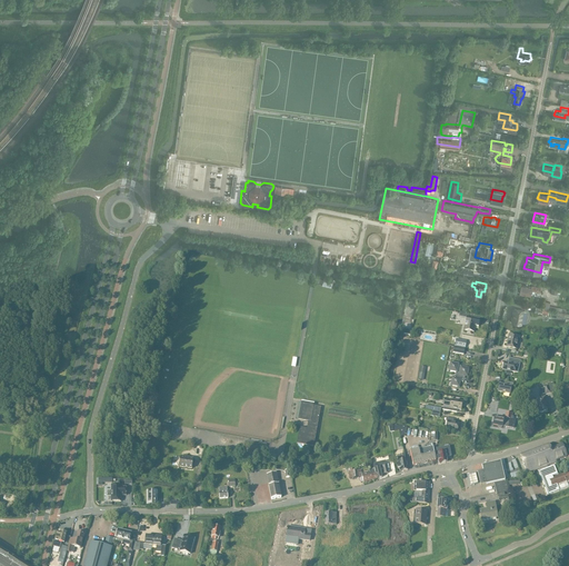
[(520,290),(527,291),(530,293),(531,288),(540,289),(541,285),(532,283),(531,285),(521,283),(520,286),(519,288),(520,289),(520,290)]
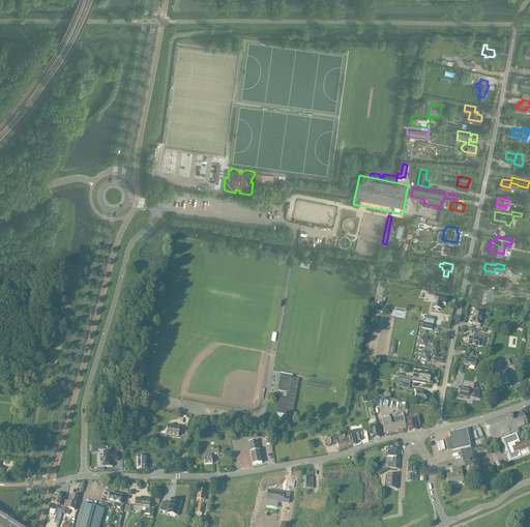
[(524,285),(511,282),(512,279),(507,277),(505,284),(524,288),(524,285)]
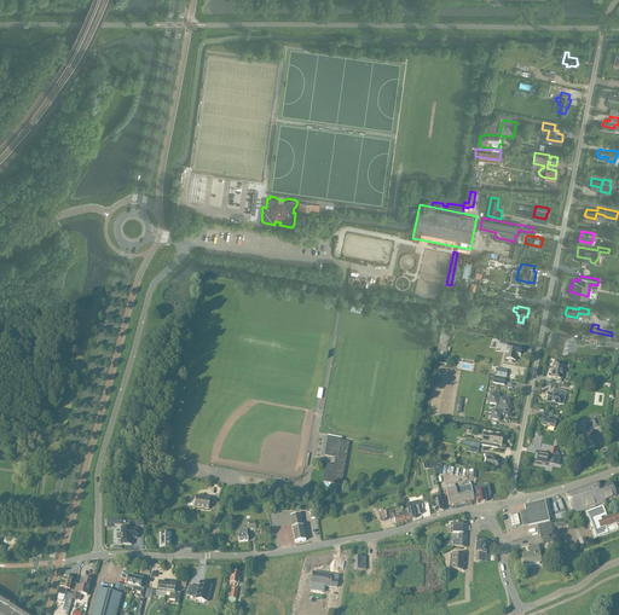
[(571,335),(560,332),(556,347),(567,349),(571,335)]
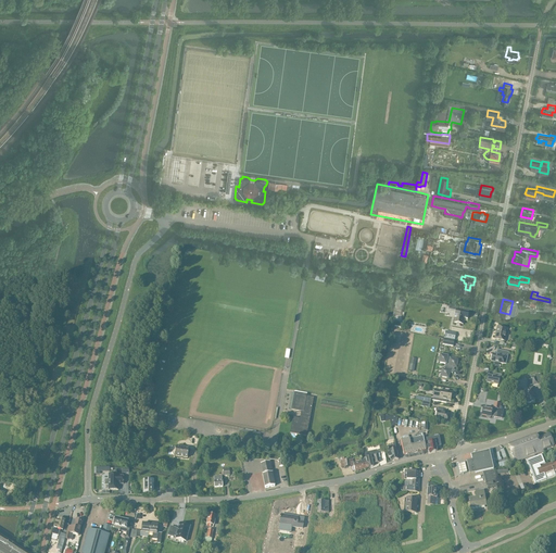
[(555,311),(555,304),(555,303),(545,302),(543,309),(555,311)]
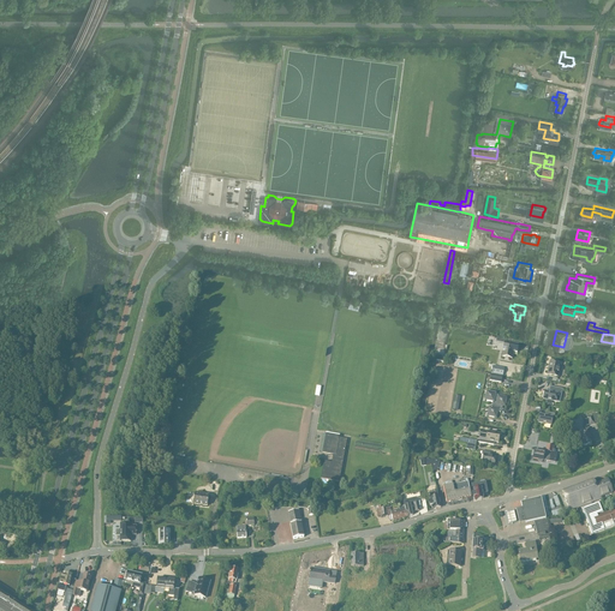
[(502,353),(512,355),(513,348),(517,349),(519,342),(505,339),(502,353)]
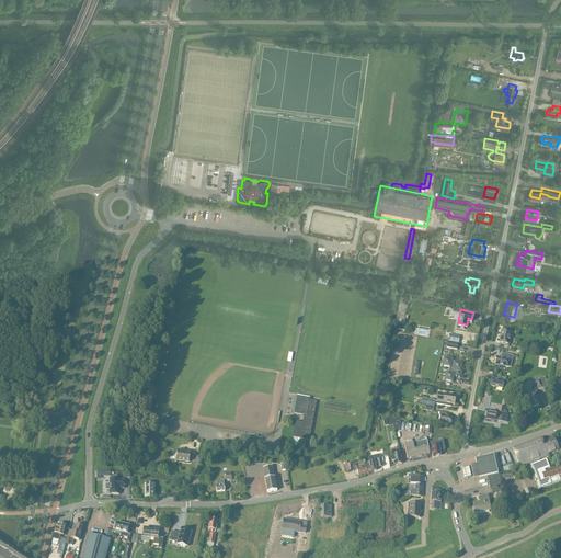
[(500,339),(508,341),(511,329),(502,327),(500,339)]
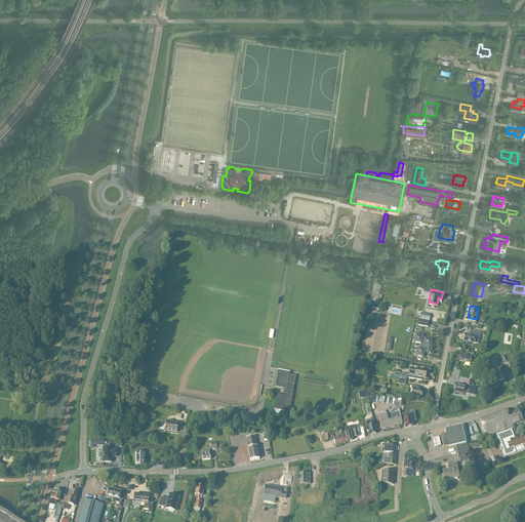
[(470,327),(469,332),(465,331),(463,338),(475,340),(478,342),(480,329),(470,327)]
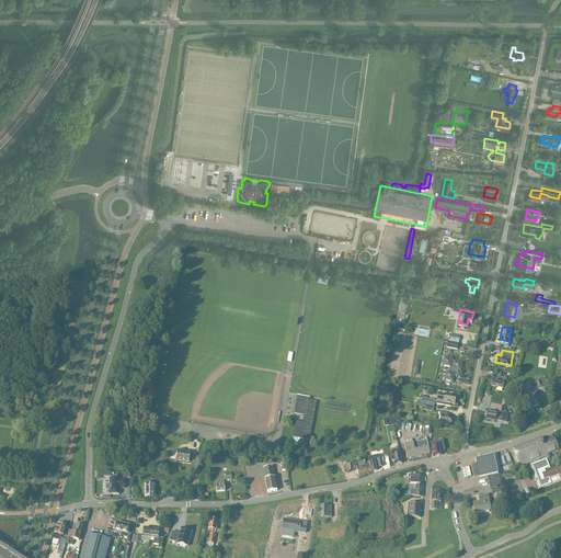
[(446,368),(444,377),(453,379),(454,375),(455,374),(456,374),(459,372),(458,369),(459,368),(460,368),(462,360),(453,357),(453,356),(444,354),(442,363),(449,365),(448,367),(447,368),(446,368)]
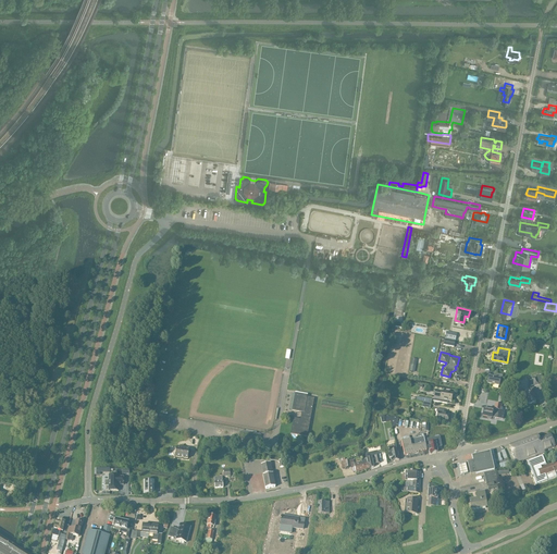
[(487,380),(499,382),(500,376),(502,376),(503,372),(496,371),(495,374),(489,372),(487,380)]
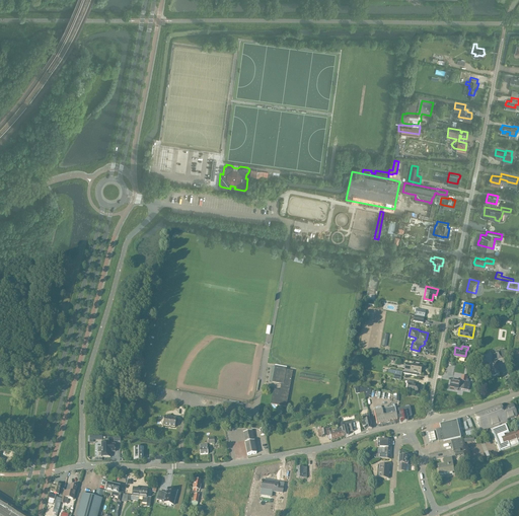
[(494,358),(507,353),(504,346),(496,349),(497,353),(495,353),(493,354),(494,358)]
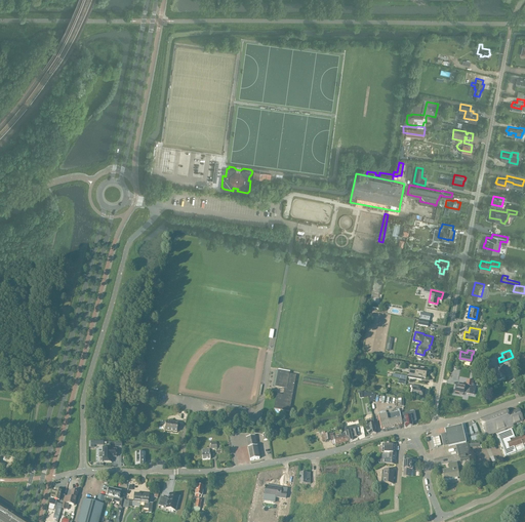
[(501,368),(500,364),(493,367),(496,378),(497,378),(498,378),(500,377),(501,376),(505,375),(503,372),(505,372),(502,368),(501,368)]
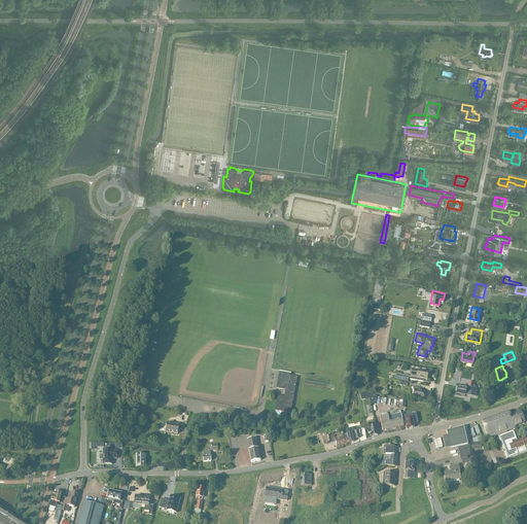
[(427,377),(428,370),(412,367),(410,377),(421,379),(421,376),(427,377)]
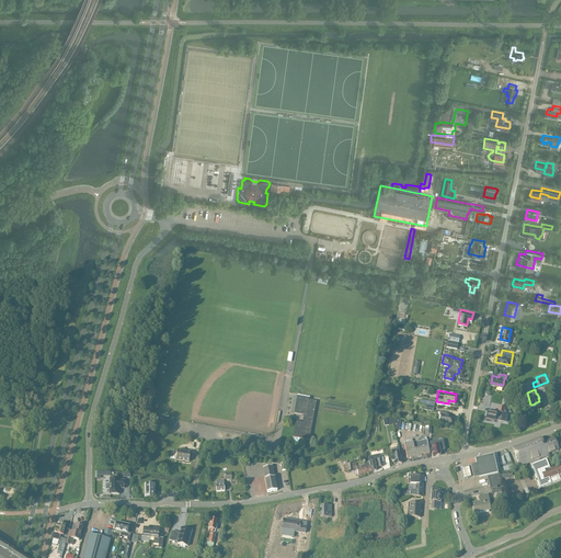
[(302,419),(296,418),(293,434),(310,437),(317,398),(309,397),(310,395),(297,393),(294,410),(304,412),(302,419)]
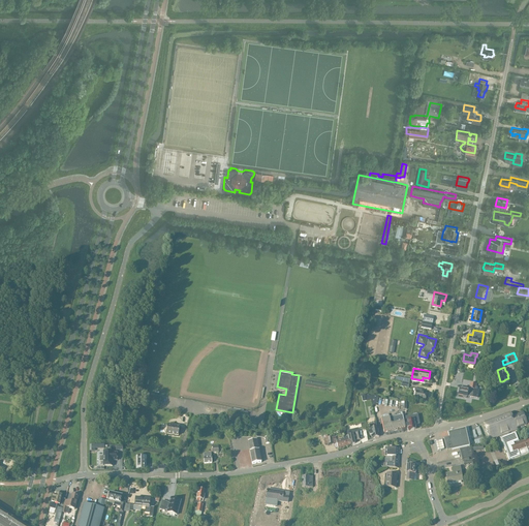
[(408,385),(410,376),(396,374),(395,379),(401,380),(400,383),(408,385)]
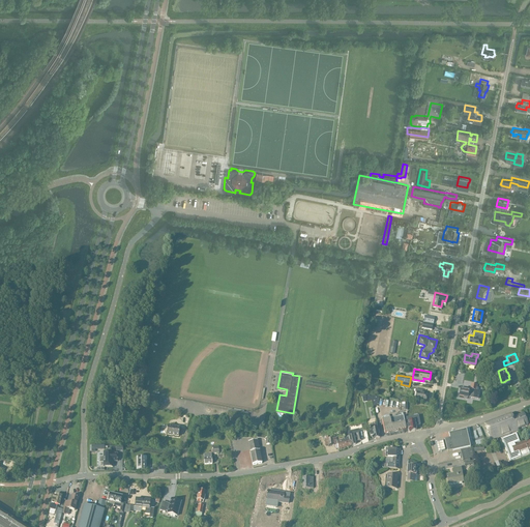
[(468,393),(468,394),(469,390),(477,391),(478,385),(476,385),(477,382),(471,381),(470,386),(471,386),(471,387),(461,385),(460,392),(464,393),(464,394),(464,396),(466,396),(467,396),(468,393)]
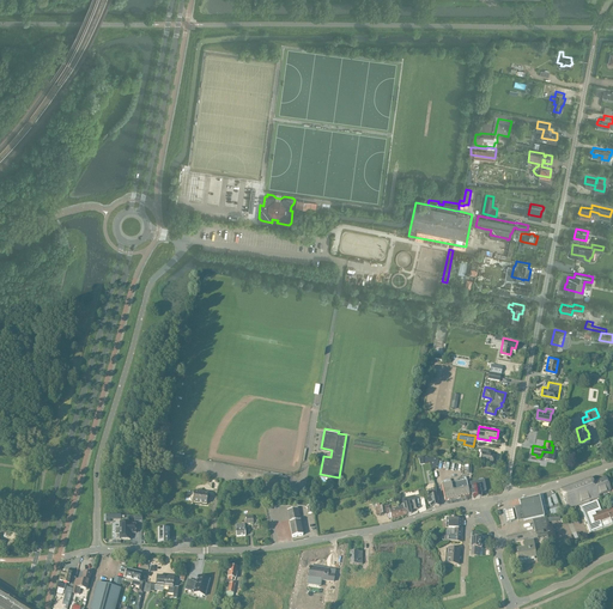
[(489,448),(480,446),(480,450),(481,450),(480,458),(492,461),(495,452),(489,451),(489,448)]
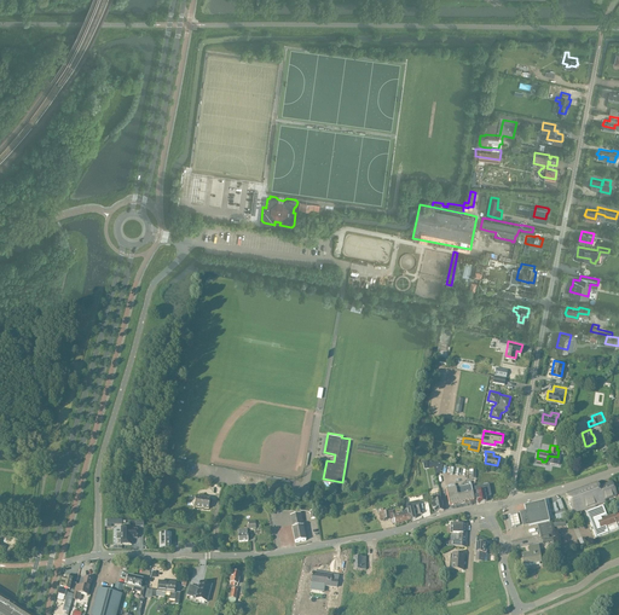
[(186,470),(187,462),(177,459),(175,469),(186,470)]
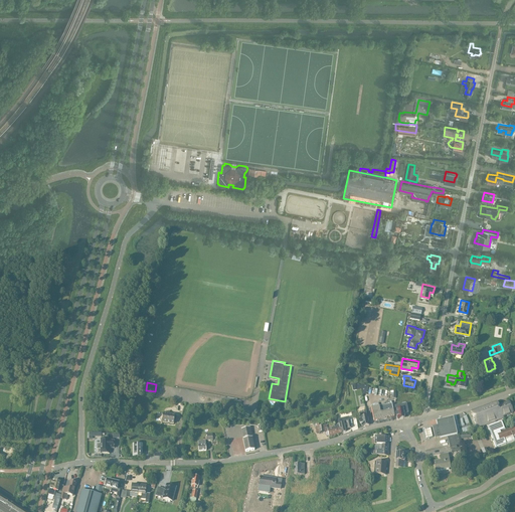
[(513,409),(509,398),(498,403),(503,413),(513,409)]
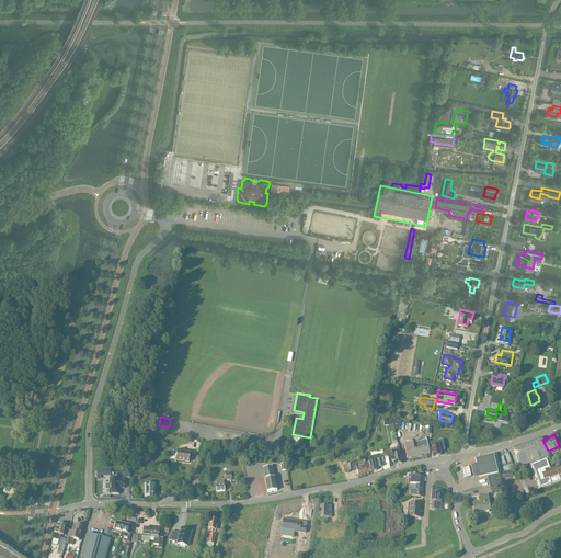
[(531,462),(531,464),(540,485),(560,477),(560,476),(560,462),(546,468),(545,467),(550,465),(547,455),(540,458),(539,456),(548,453),(548,451),(542,440),(541,435),(513,446),(519,464),(536,457),(537,459),(531,462)]
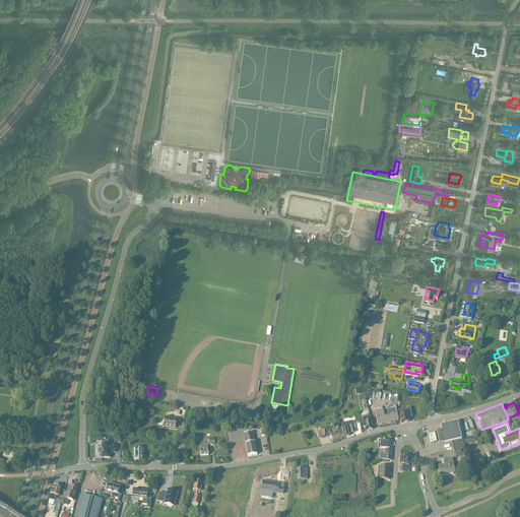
[(409,404),(398,407),(399,411),(400,414),(398,415),(399,417),(399,418),(401,417),(401,421),(408,419),(407,415),(411,414),(409,404)]
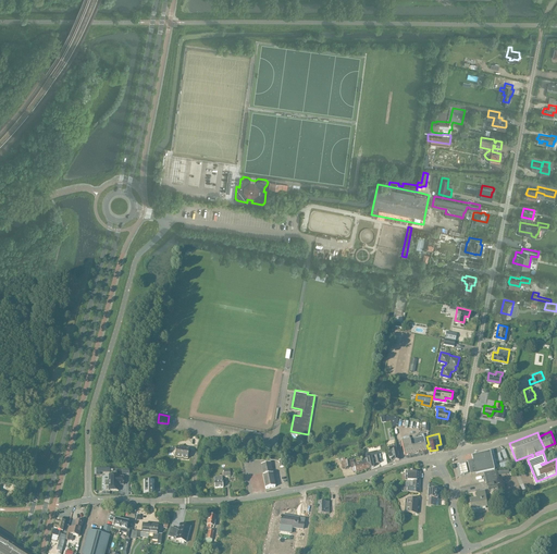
[(424,434),(401,439),(405,453),(426,448),(424,434)]
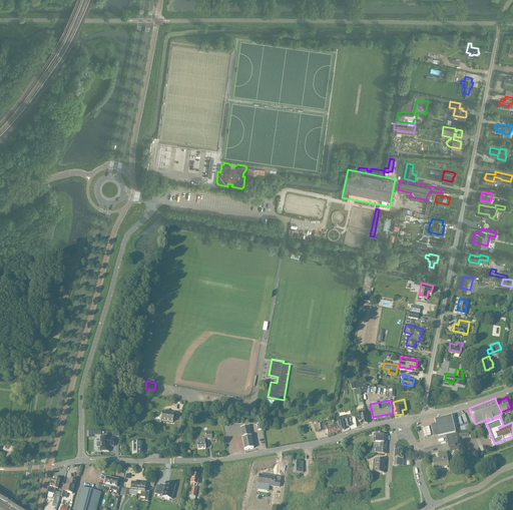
[(174,410),(169,409),(169,408),(166,408),(166,409),(162,409),(161,418),(173,420),(174,410)]
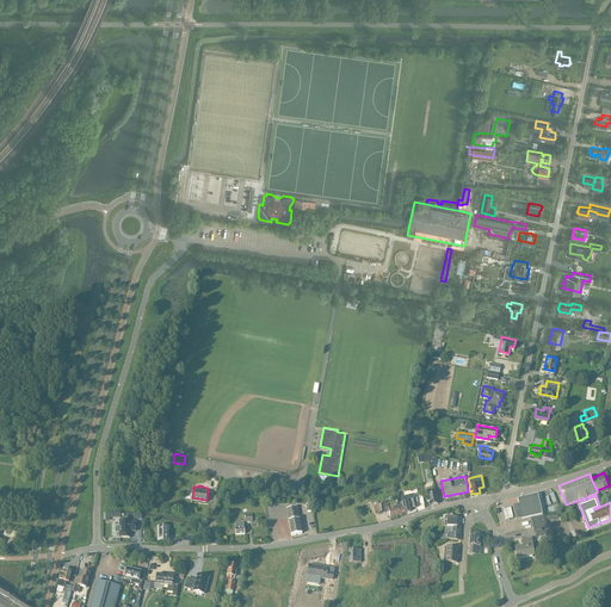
[(429,500),(429,502),(437,501),(434,490),(427,493),(427,495),(426,496),(426,500),(429,500)]
